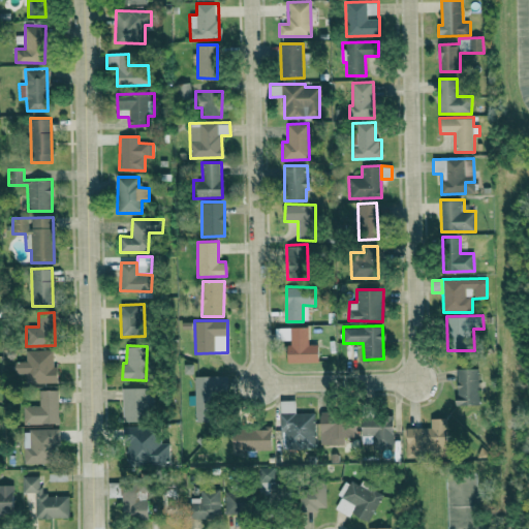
[(14,373),(26,373),(26,383),(57,383),(57,366),(53,366),(53,350),(26,350),(26,362),(14,362),(14,373)]
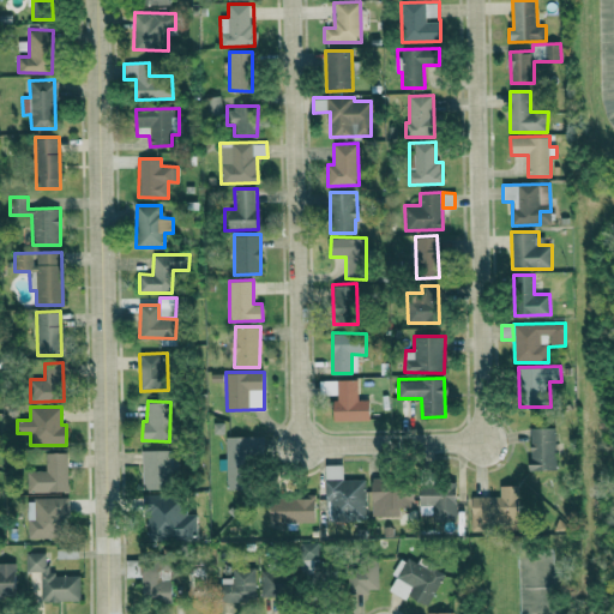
[(530,427),(530,470),(555,470),(555,427),(530,427)]
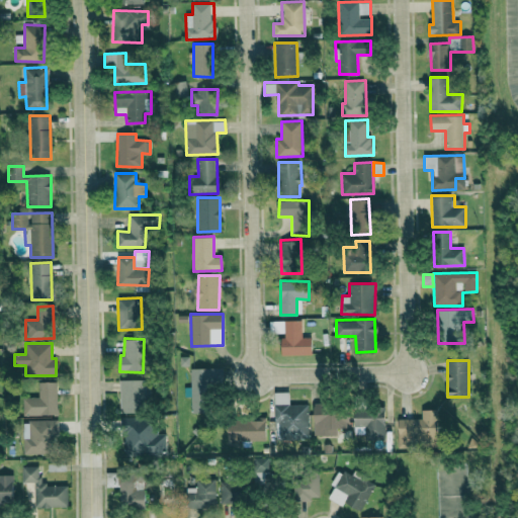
[(214,367),(190,368),(191,413),(214,412),(214,367)]
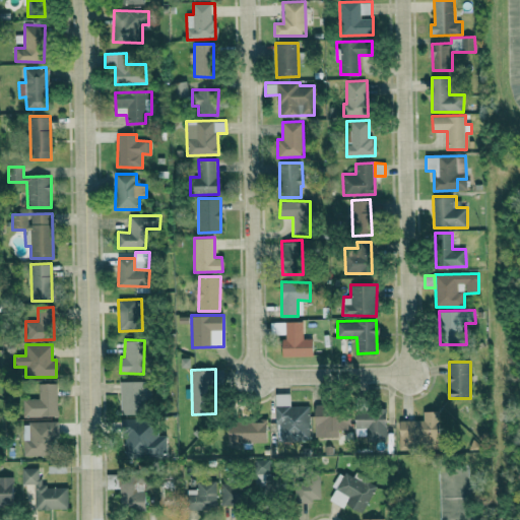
[(121,413),(150,413),(149,381),(120,381),(121,413)]
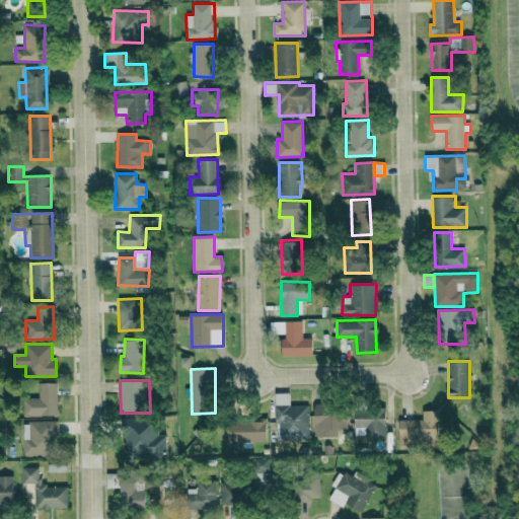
[(22,397),(22,416),(57,416),(57,382),(38,382),(39,397),(22,397)]
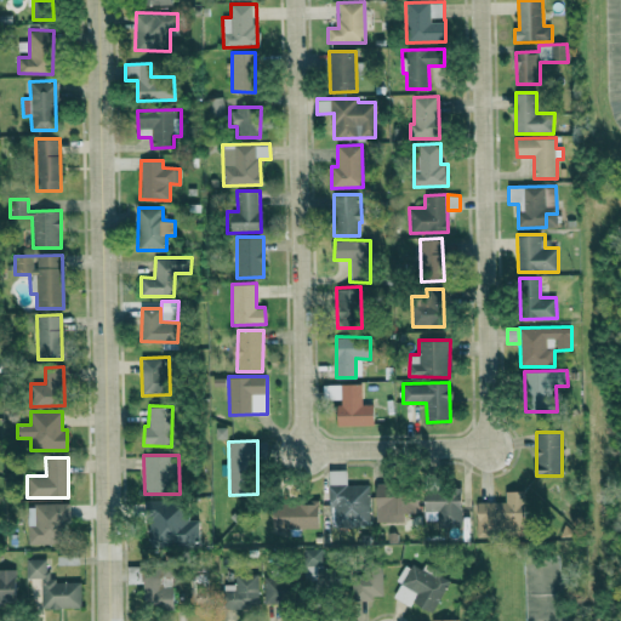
[(346,469),(330,471),(330,528),(370,527),(369,485),(347,485),(346,469)]
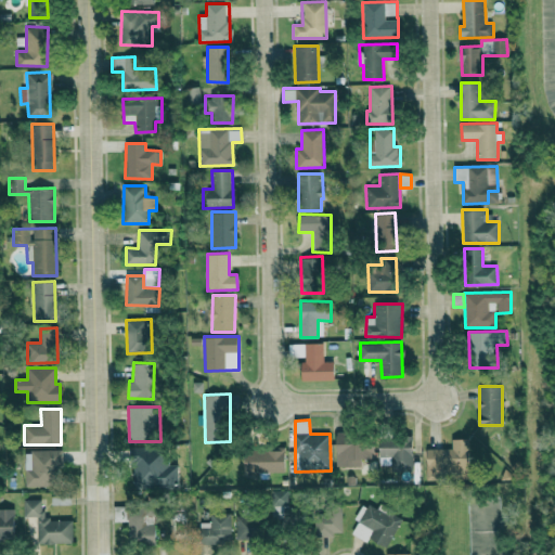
[(373,459),(374,433),(336,433),(336,466),(361,466),(361,459),(373,459)]
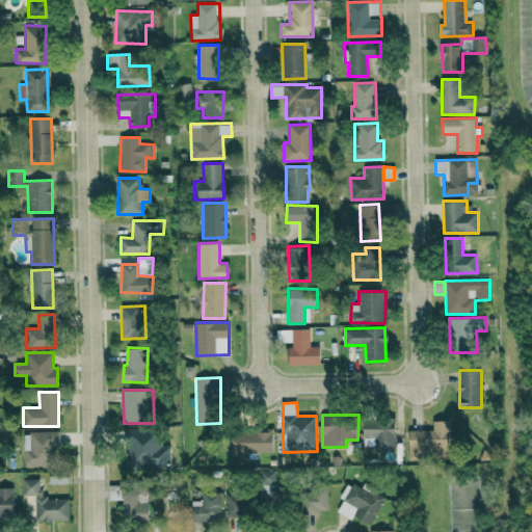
[(364,446),(376,446),(377,451),(396,451),(395,418),(363,419),(364,446)]
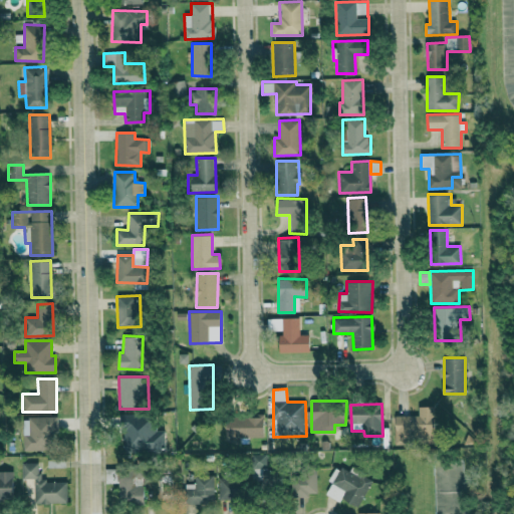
[(435,441),(434,406),(419,407),(419,416),(395,416),(395,442),(435,441)]
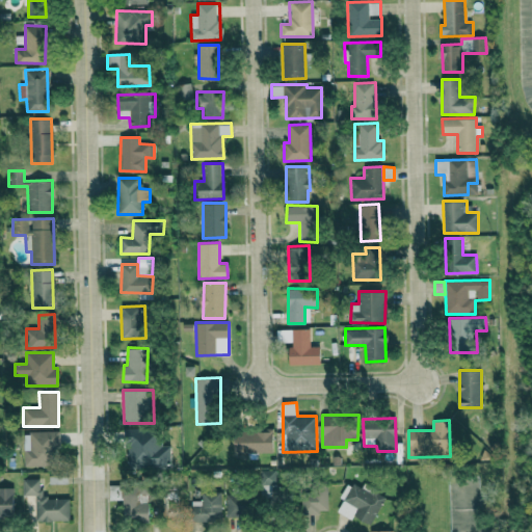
[(170,445),(159,445),(160,428),(126,428),(126,466),(170,466),(170,445)]
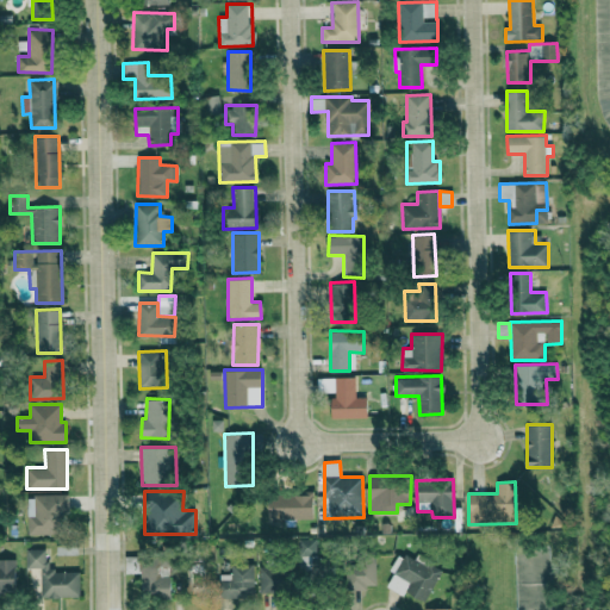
[(312,520),(313,495),(269,493),(269,518),(312,520)]
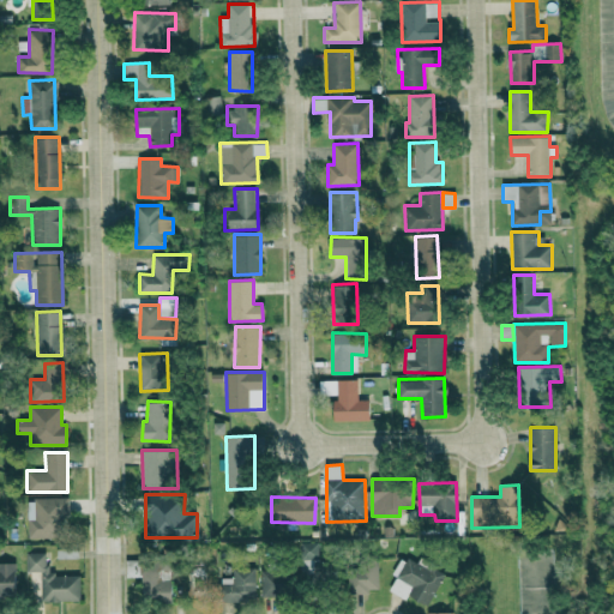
[(28,539),(66,537),(66,498),(28,498),(28,539)]
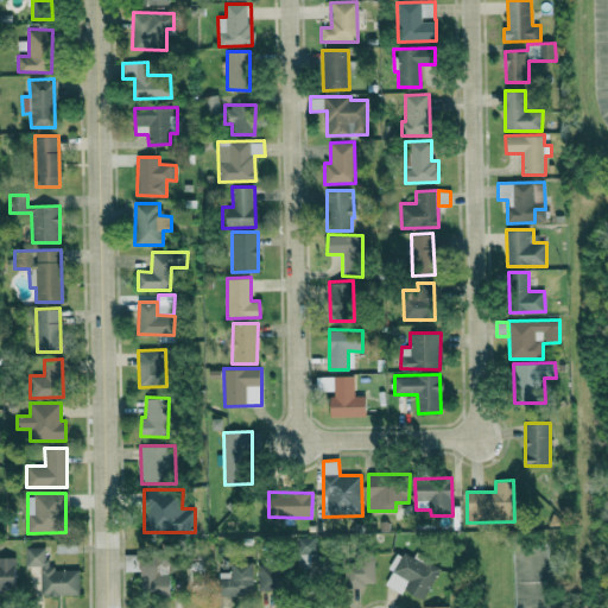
[(314,556),(315,537),(299,537),(298,565),(308,567),(308,556),(314,556)]
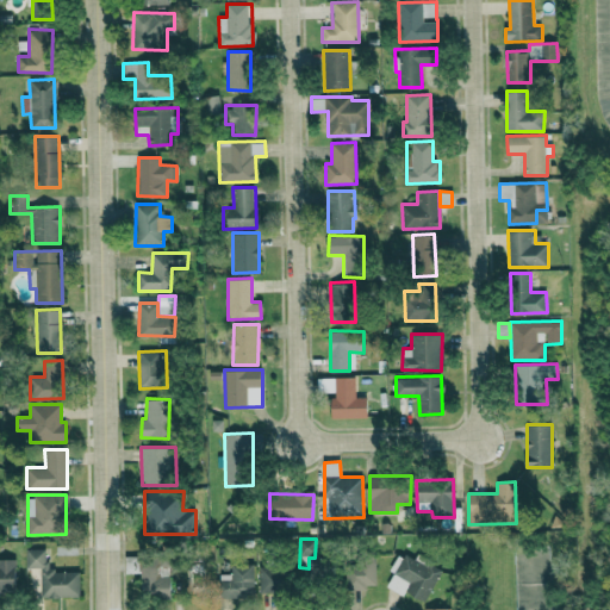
[(26,568),(42,568),(41,597),(79,597),(79,571),(45,570),(45,549),(26,549),(26,568)]
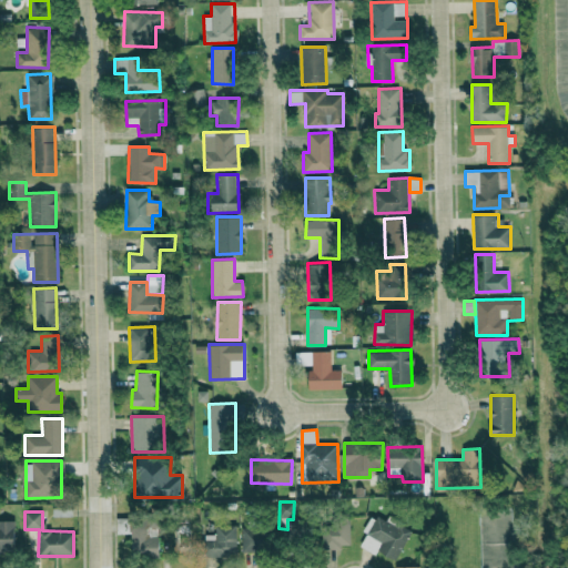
[(359,546),(375,555),(377,550),(396,560),(413,528),(387,516),(385,521),(372,515),(362,531),(366,534),(359,546)]
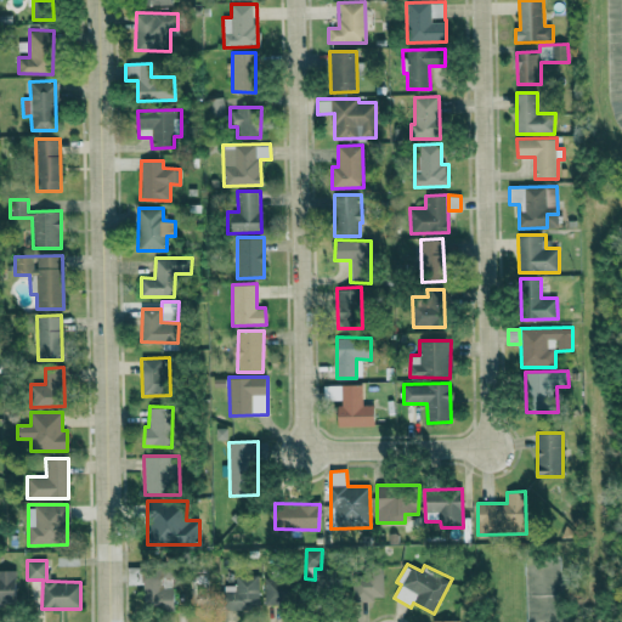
[(173,566),(128,567),(128,584),(143,584),(145,610),(174,609),(173,566)]
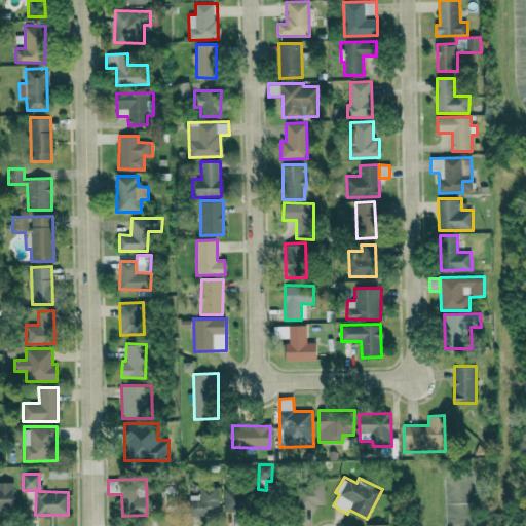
[(0,483),(0,509),(13,510),(12,483),(0,483)]
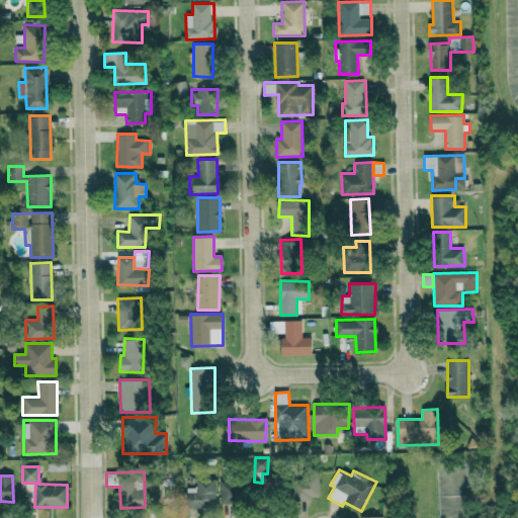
[(320,500),(319,476),(294,476),(294,500),(320,500)]
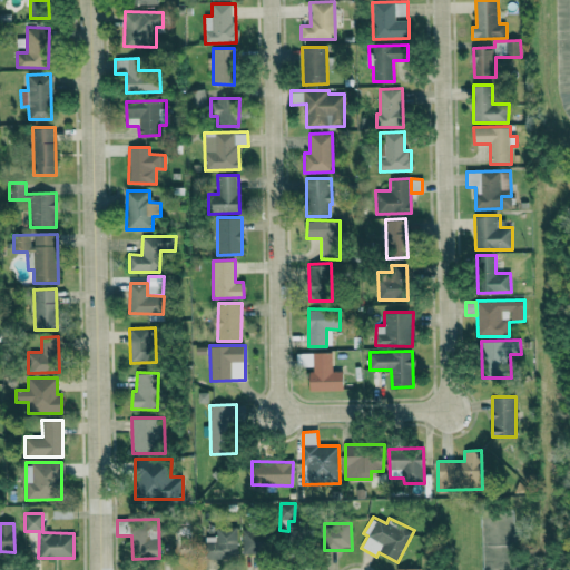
[(206,537),(206,558),(237,558),(237,527),(215,527),(215,537),(206,537)]
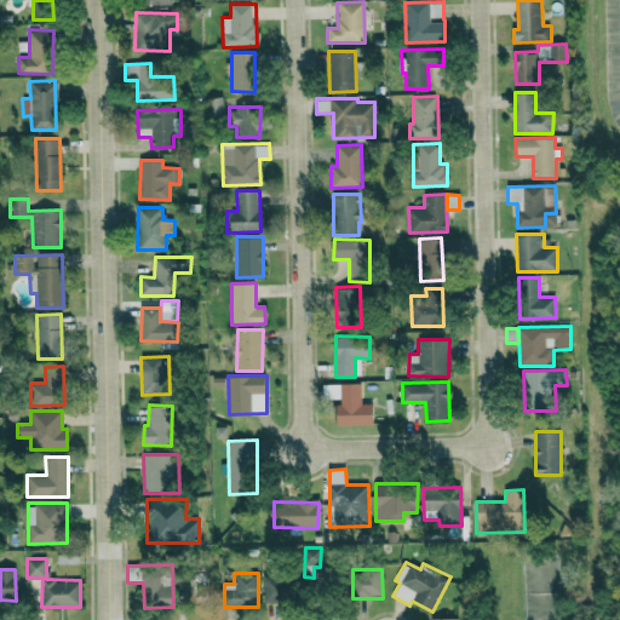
[(263,600),(290,602),(292,575),(264,574),(263,600)]
